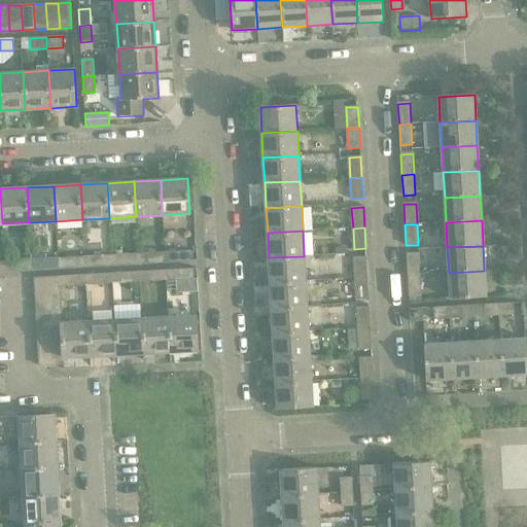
[(191,250),(165,252),(165,262),(192,260),(191,250)]
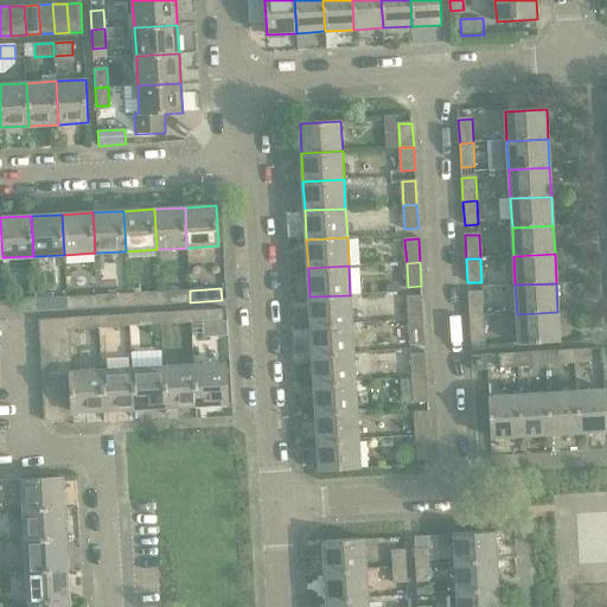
[(190,291),(159,292),(159,304),(190,302),(190,291)]
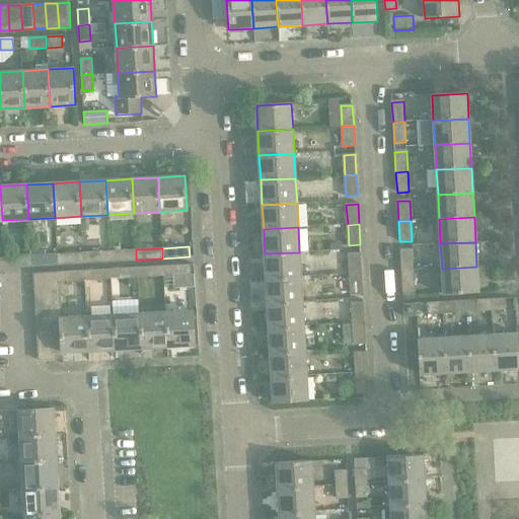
[(136,249),(109,251),(109,261),(136,260),(136,249)]
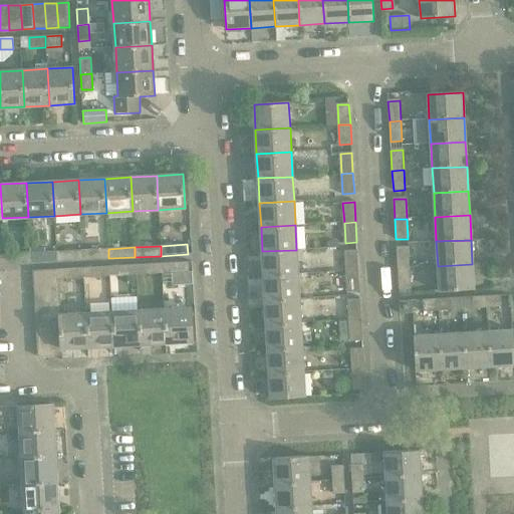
[(397,248),(398,268),(410,267),(409,247),(397,248)]
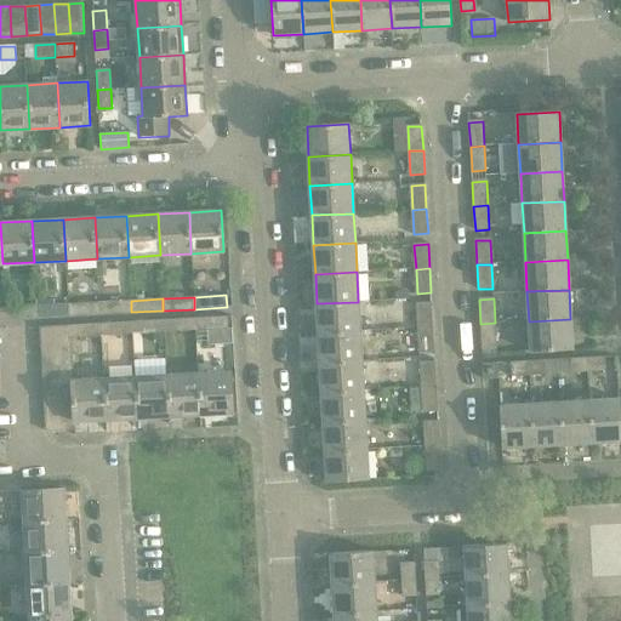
[(131,301),(100,302),(100,314),(131,312),(131,301)]
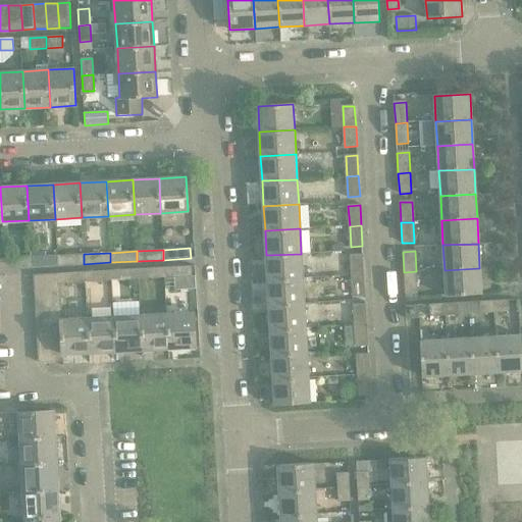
[(84,254),(57,255),(57,265),(84,264),(84,254)]
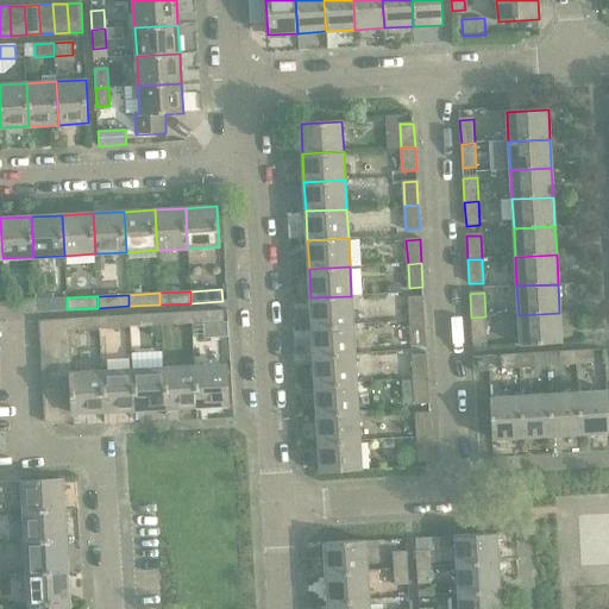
[(351,296),(311,297),(312,327),(353,325),(351,296)]
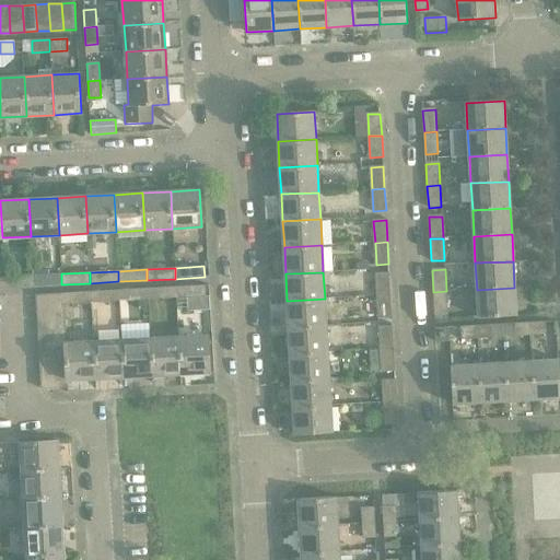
[(61,273),(33,276),(34,287),(61,284),(61,273)]
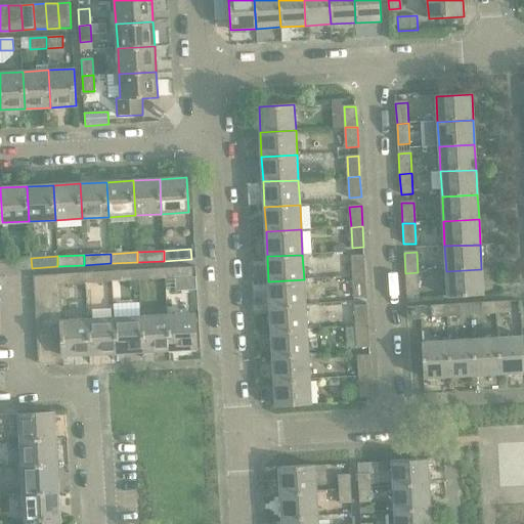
[(352,256),(353,276),(365,276),(364,256),(352,256)]
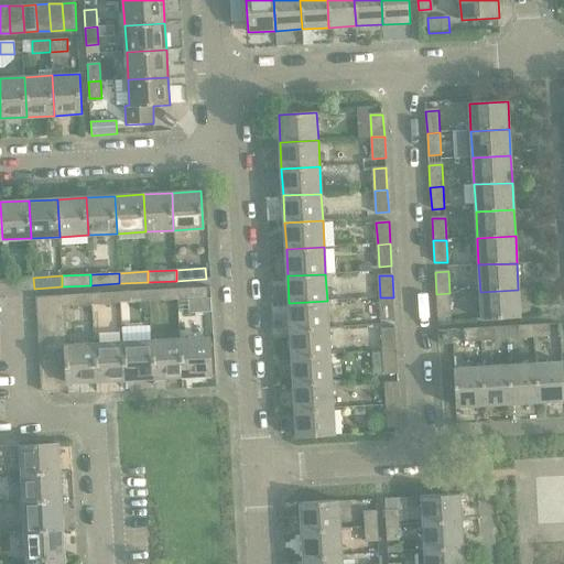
[(33,278),(4,279),(6,290),(34,289),(33,278)]
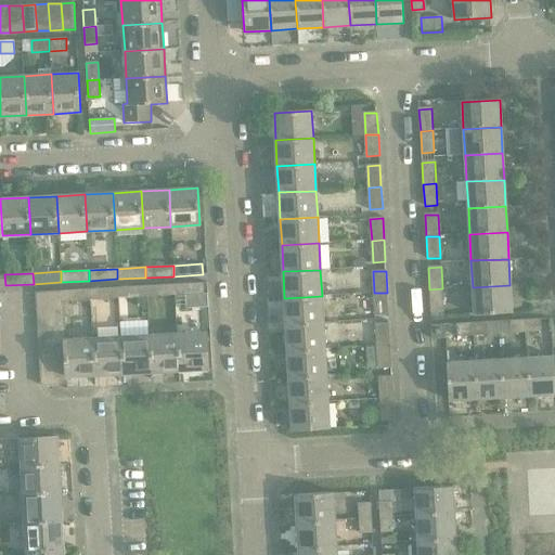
[(203,283),(175,284),(175,295),(204,294),(203,283)]
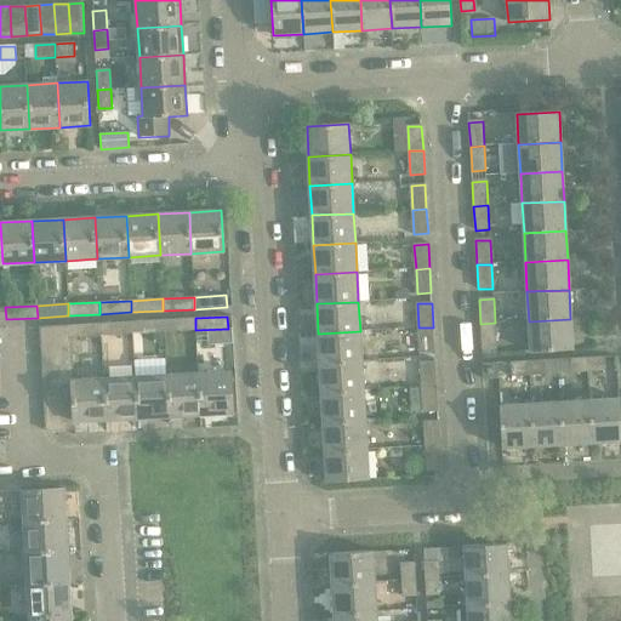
[(195,318),(164,320),(164,332),(195,330),(195,318)]
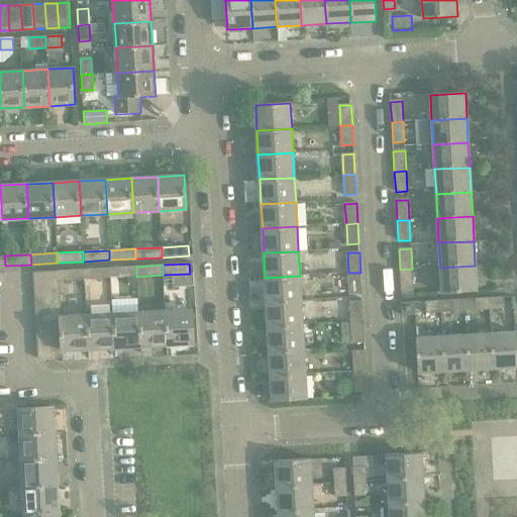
[(475,266),(440,268),(441,293),(477,291),(475,266)]
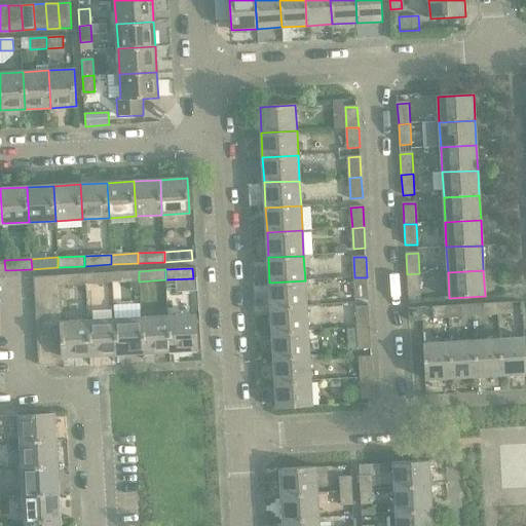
[(139,271),(112,272),(112,283),(139,282),(139,271)]
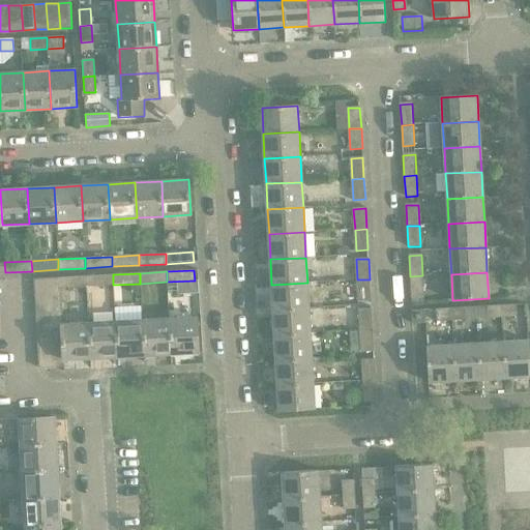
[(113,274),(86,276),(86,287),(113,285),(113,274)]
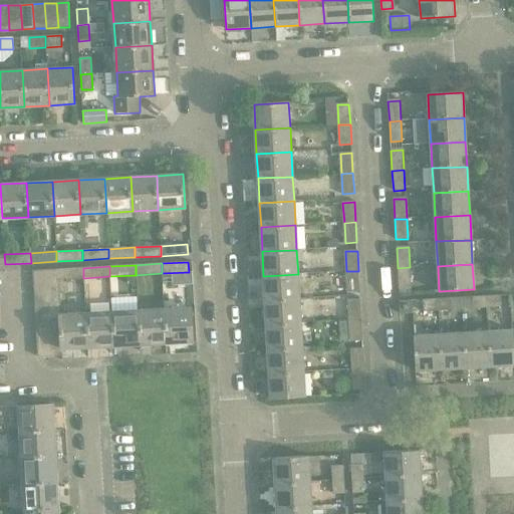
[(410,267),(398,268),(399,288),(411,287),(410,267)]
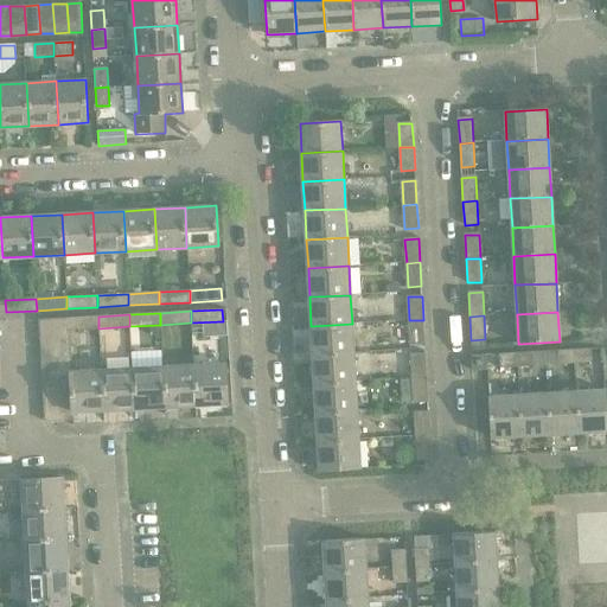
[(98,317),(66,318),(68,330),(98,328),(98,317)]
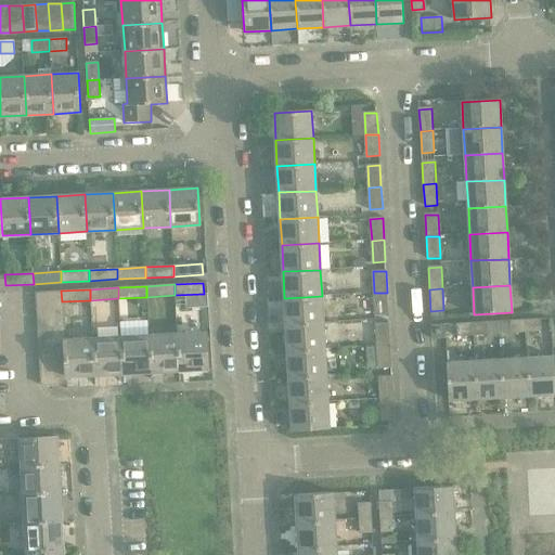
[(36,293),(36,306),(62,305),(62,301),(61,291),(36,293)]
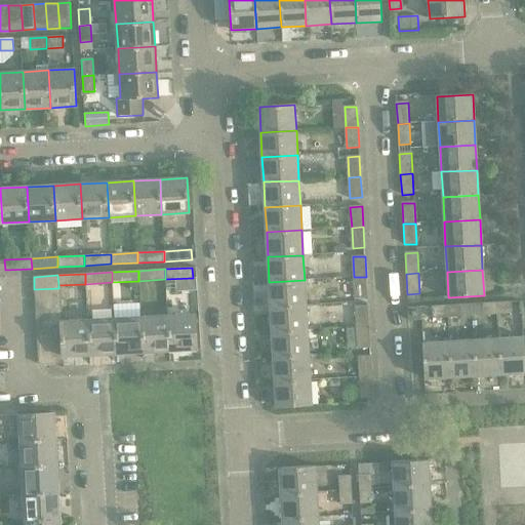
[(366,277),(354,277),(356,297),(367,297),(366,277)]
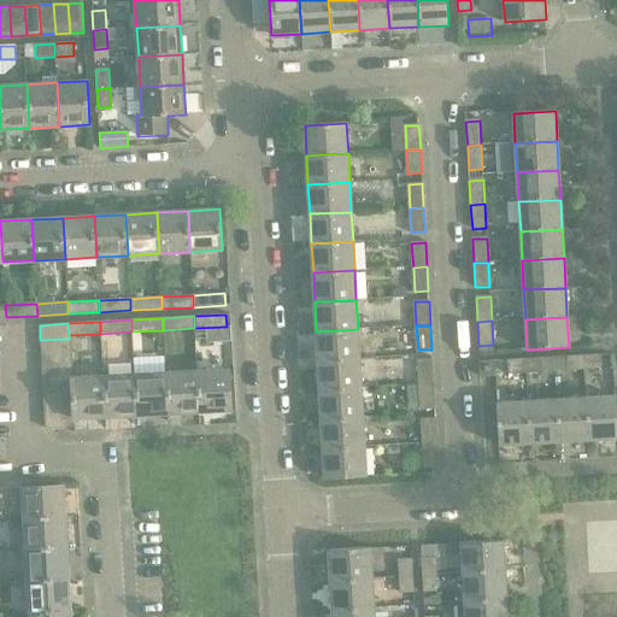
[(358,329),(316,331),(318,360),(359,358),(358,329)]
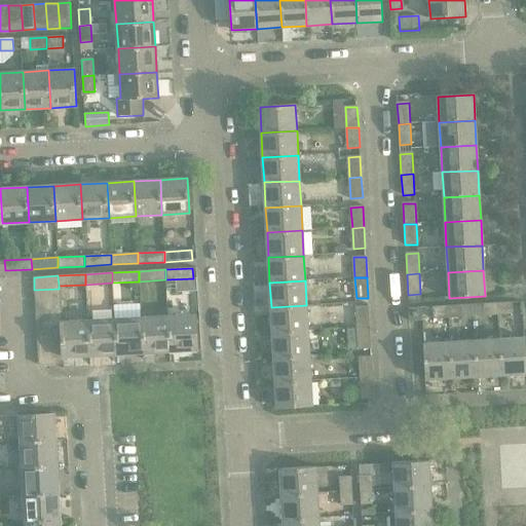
[(59,289),(34,290),(35,302),(59,301),(59,289)]
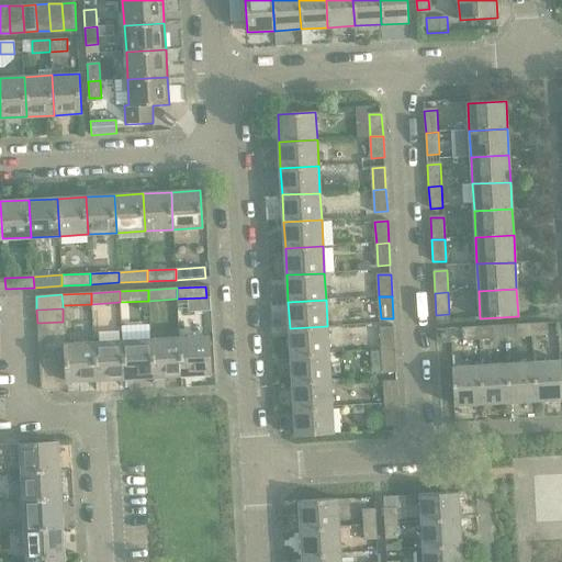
[(63,322),(37,323),(37,336),(64,335),(63,322)]
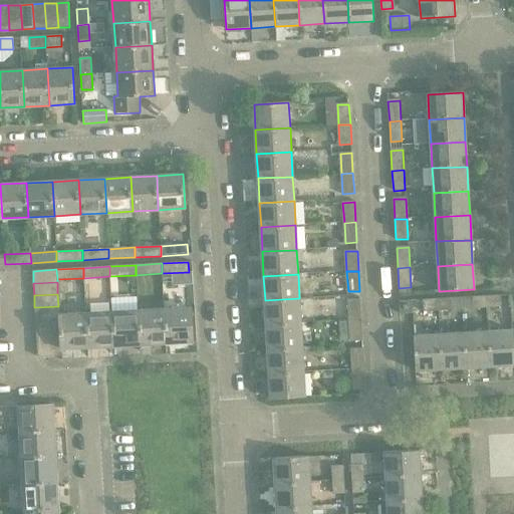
[(500,295),(486,296),(486,308),(500,307),(500,295)]
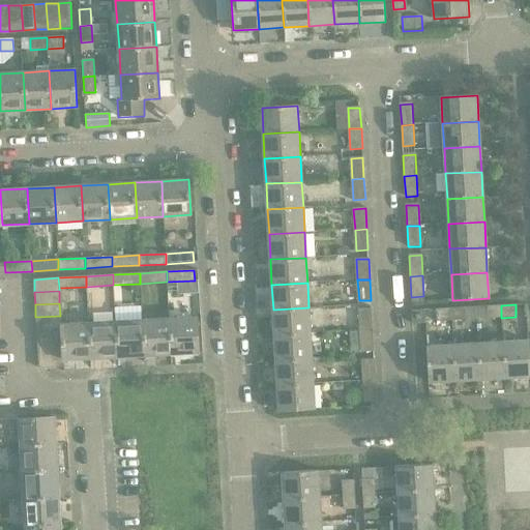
[(501,318),(501,305),(487,306),(487,319),(501,318)]
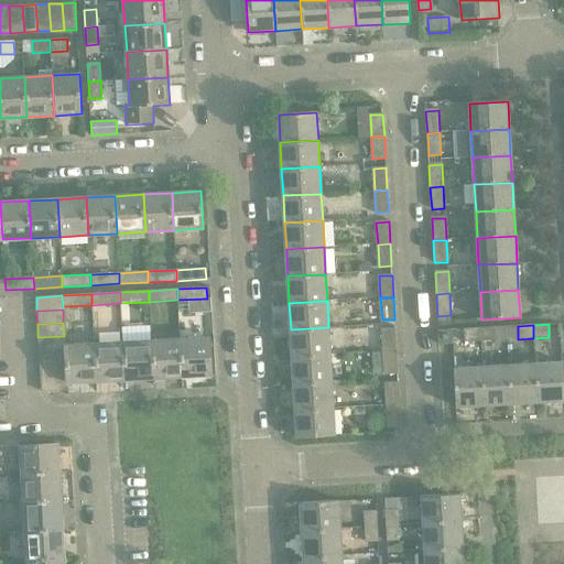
[(328,327),(291,329),(292,357),(331,355),(328,327)]
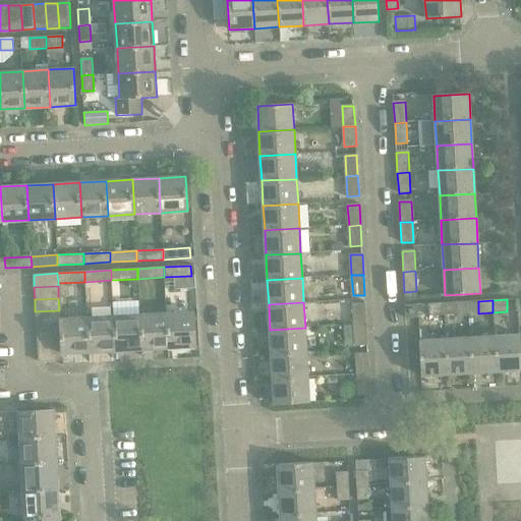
[(457,302),(443,303),(444,314),(458,314),(457,302)]
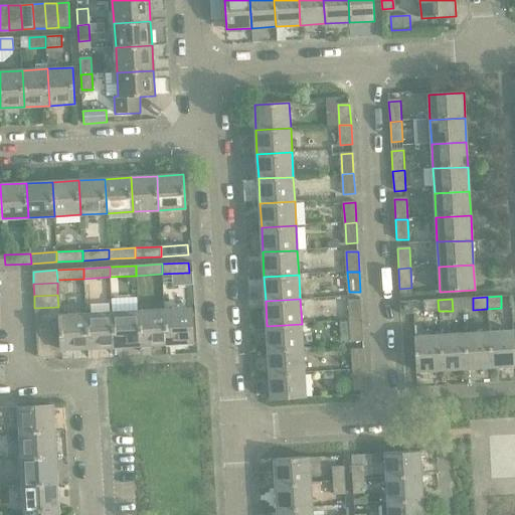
[(439,311),(438,300),(423,301),(424,312),(439,311)]
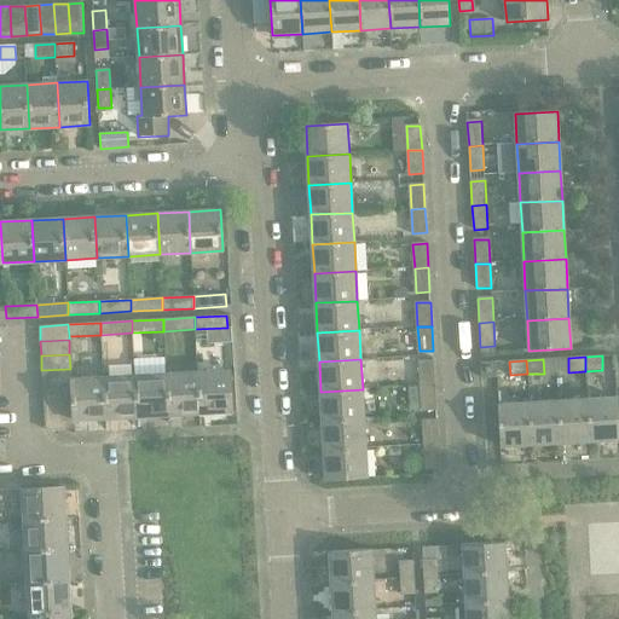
[(420,362),(421,386),(435,385),(434,362),(420,362)]
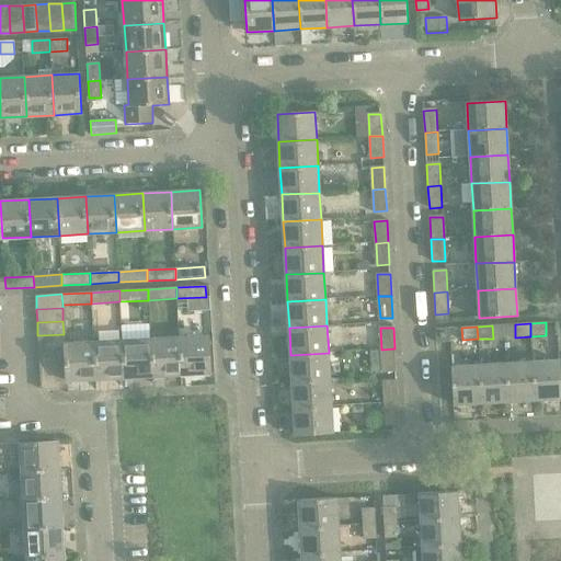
[(436,329),(437,343),(450,342),(449,328),(436,329)]
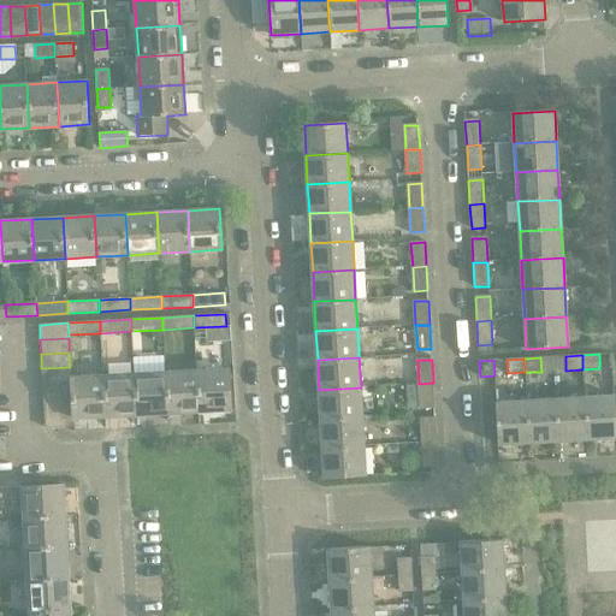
[(70,367),(41,368),(42,383),(71,381),(70,378),(70,367)]
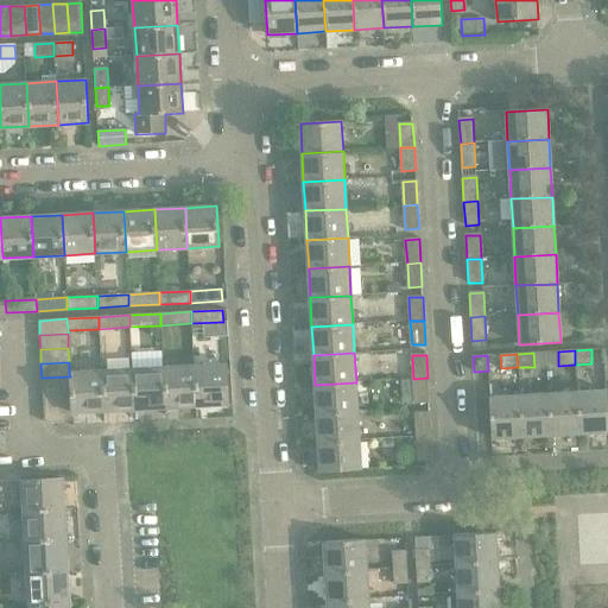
[(226,365),(194,366),(196,406),(228,404),(226,365)]
